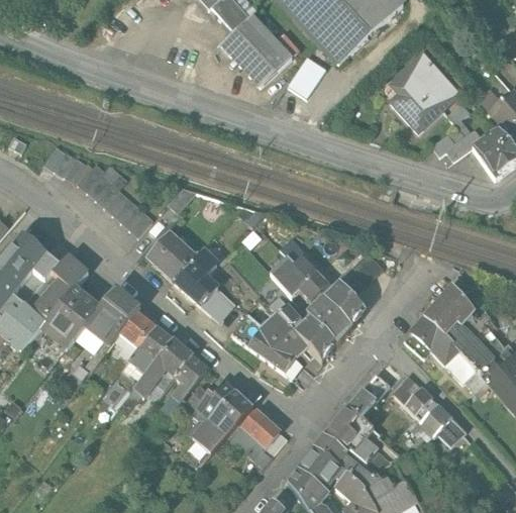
[(200,0),(210,10),(212,8),(234,31),(249,17),(233,0),(200,0)]
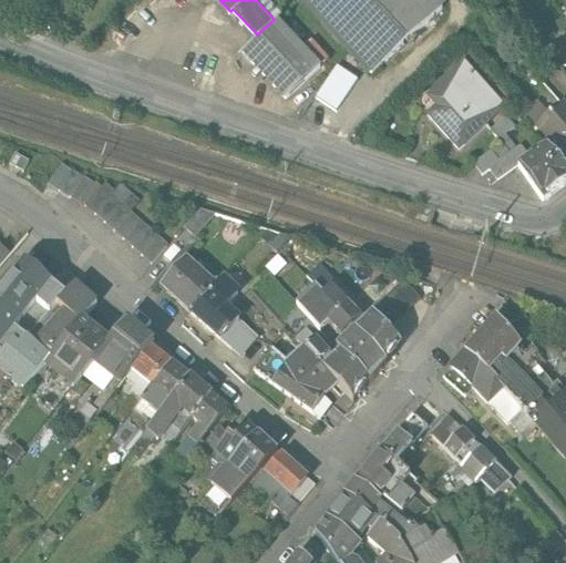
[(309,0),(310,1),(308,3),(309,4),(311,2),(325,18),(322,20),(325,21),(326,20),(341,36),(339,38),(340,39),(342,37),(371,69),(441,6),(435,0),(309,0)]
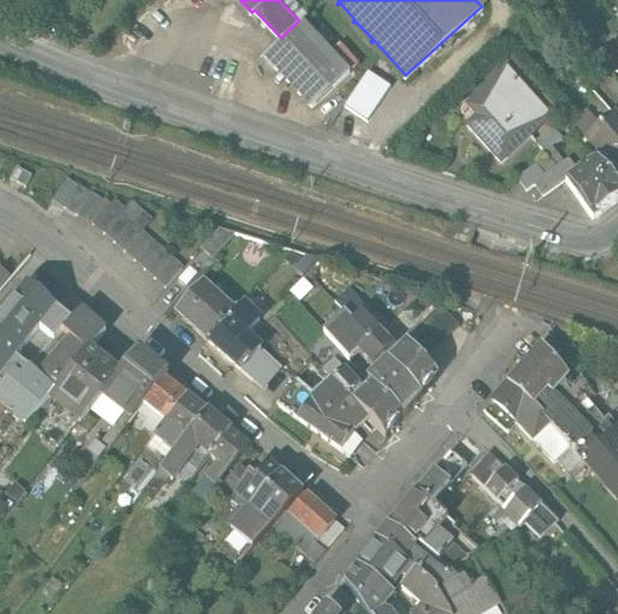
[(281,38),(265,53),(312,104),(350,70),(302,18),(299,21),(281,38)]
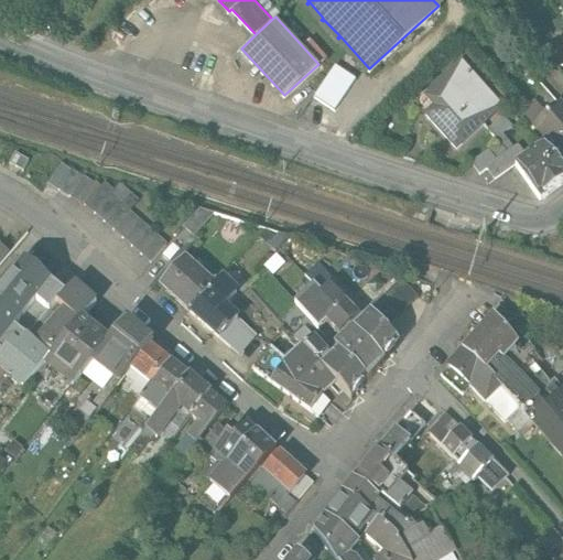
[(461,60),(425,92),(435,101),(425,110),(456,144),(485,118),(478,111),(494,98),(499,104),(500,103),(461,60)]
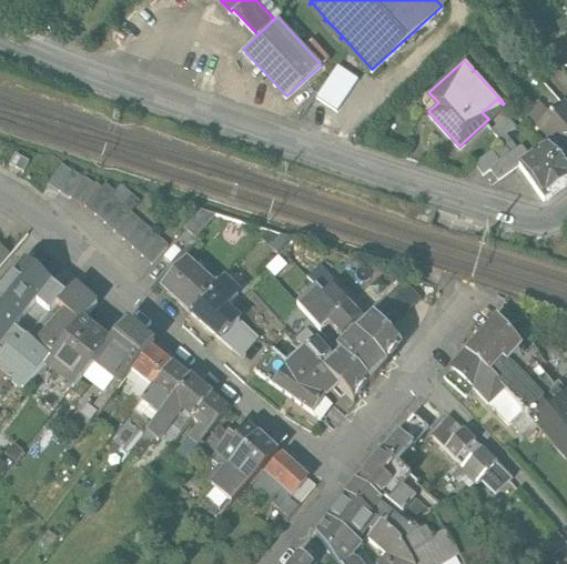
[(538,98),(526,108),(537,121),(549,110),(538,98)]
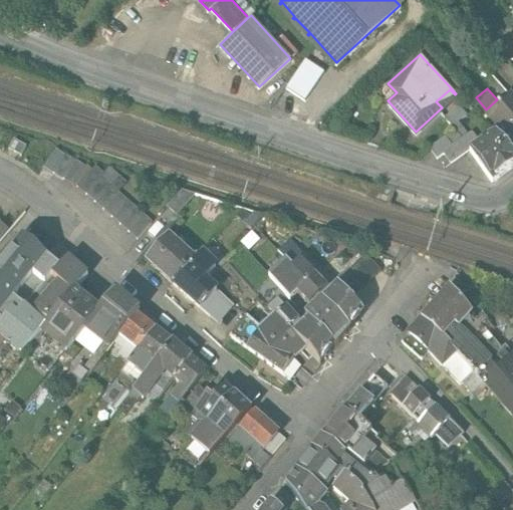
[(497,99),(486,109),(507,133),(512,126),(512,92),(509,88),(497,99)]
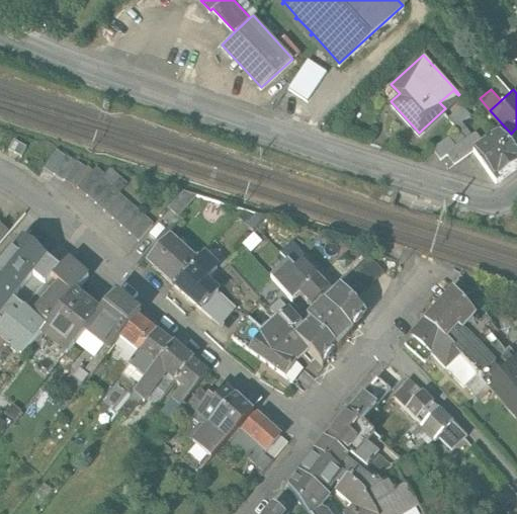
[(461,117),(454,108),(448,113),(455,122),(461,117)]
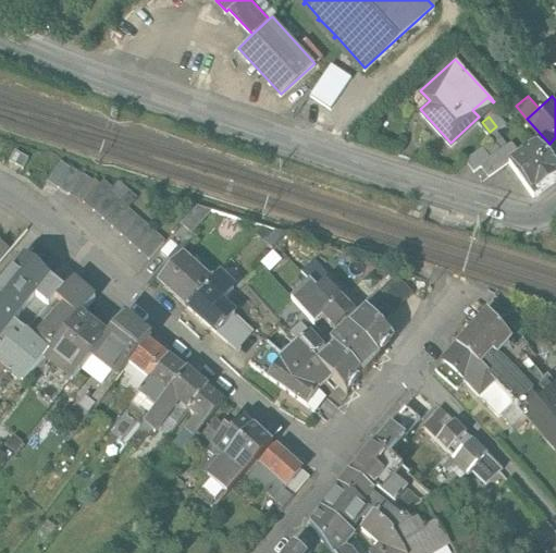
[(555,163),(535,140),(520,150),(513,140),(502,148),(510,159),(509,159),(532,192),(555,175),(555,163)]
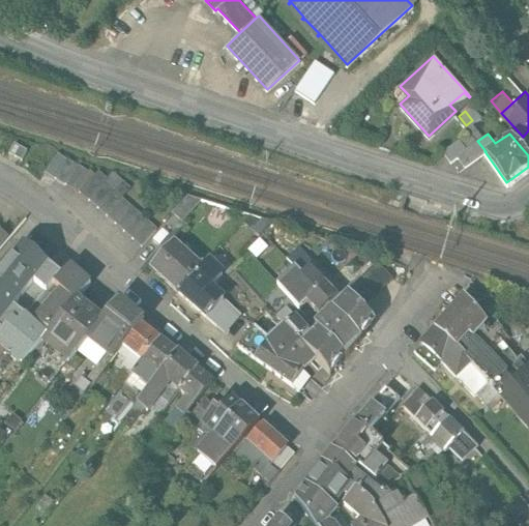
[(467,148),(460,138),(444,150),(450,159),(458,154),(465,165),(485,151),(486,151),(477,141),(467,148)]
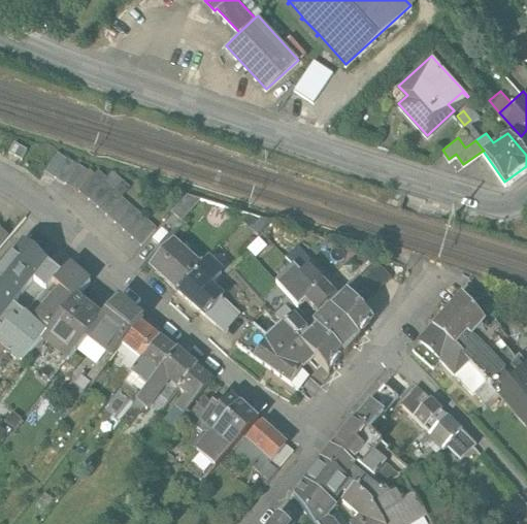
[(28,146),(15,139),(10,149),(22,156),(28,146)]
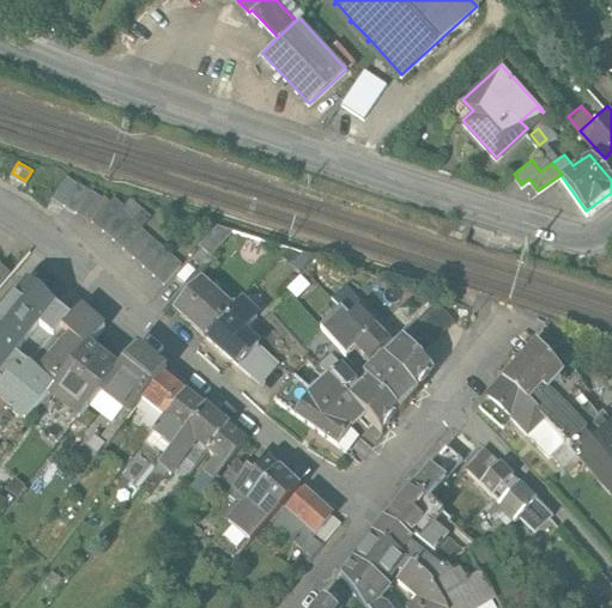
[(54,166),(41,187),(52,194),(66,174),(54,166)]
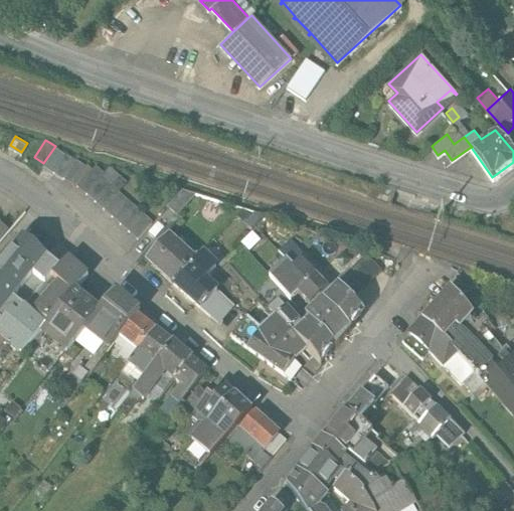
[(65,152),(56,145),(55,146),(43,163),(53,170),(54,169),(65,152)]
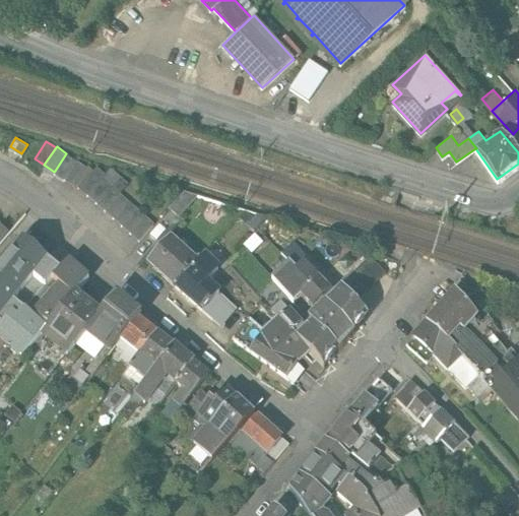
[(76,158),(67,152),(66,153),(55,171),(64,177),(65,177),(74,183),(86,165),(77,158),(76,158)]
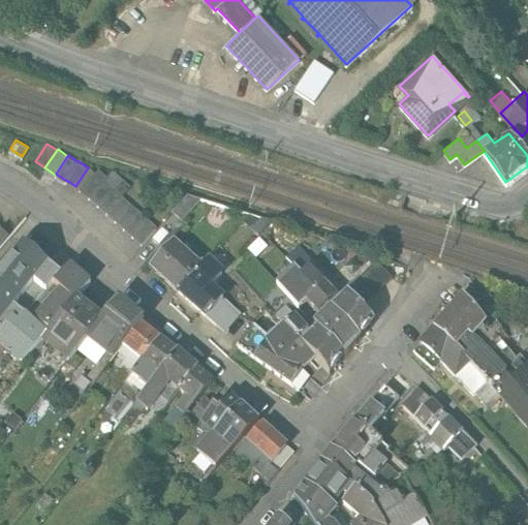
[(98,167),(80,188),(89,196),(104,179),(107,176),(98,167)]
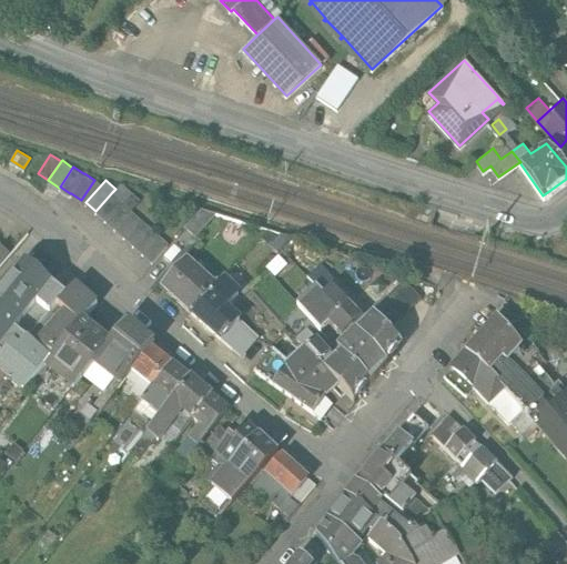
[(169,242),(112,192),(97,210),(152,260),(169,242)]
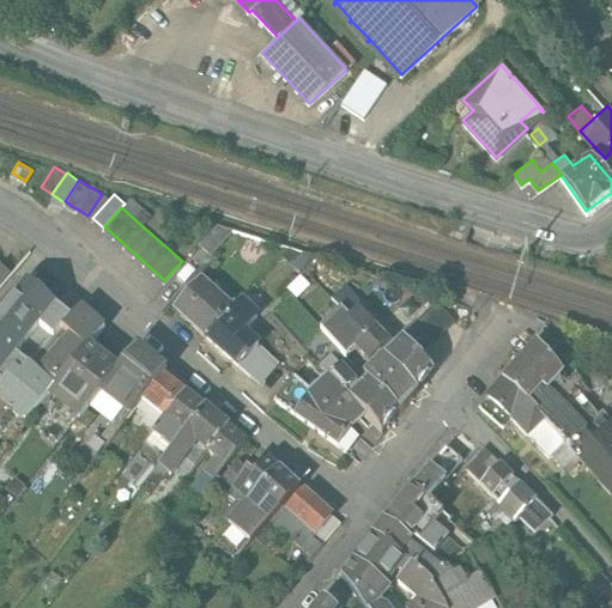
[(218,223),(199,243),(212,254),(235,228),(218,223)]
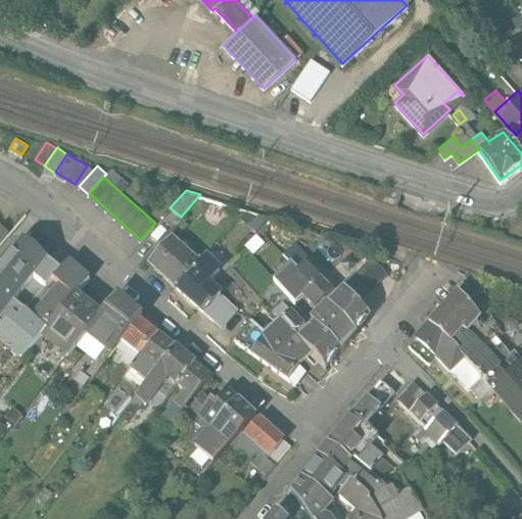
[(0,240),(9,230),(0,220),(0,240)]
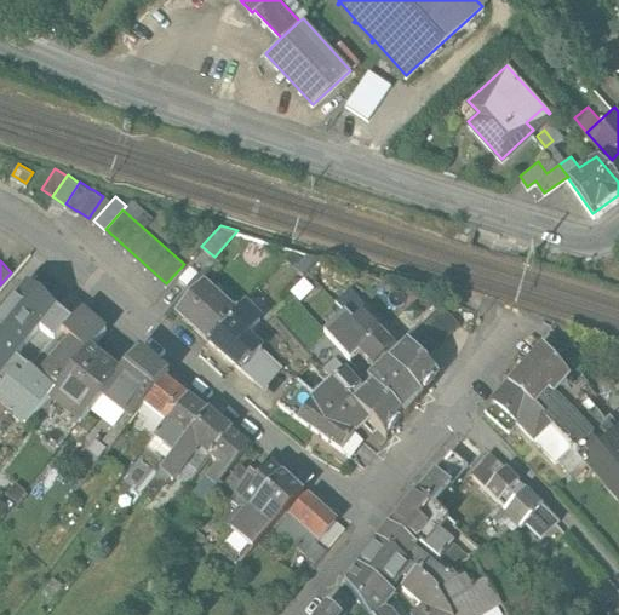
[(28,280),(0,312),(0,378),(4,381),(16,369),(22,374),(29,367),(64,328),(74,319),(28,280)]
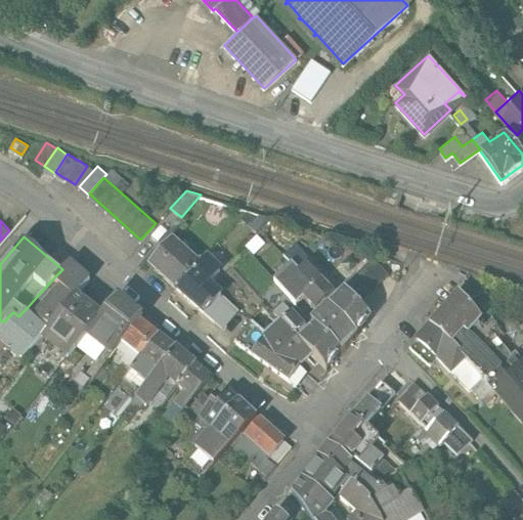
[(172,240),(151,262),(177,286),(198,262),(172,240)]
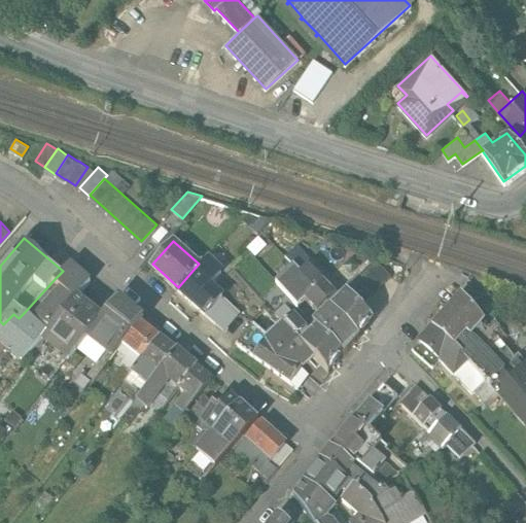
[(207,256),(179,288),(206,312),(222,294),(210,284),(220,271),(207,256)]
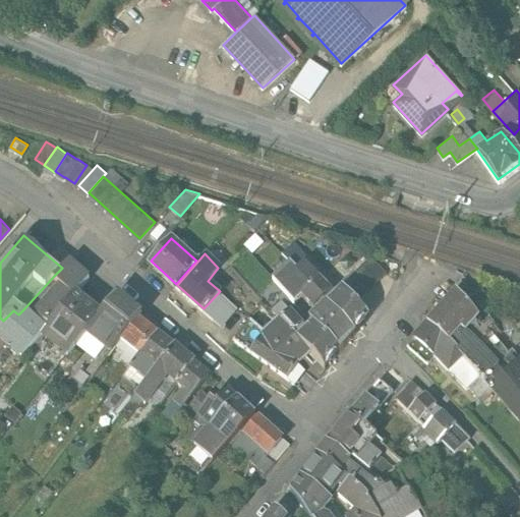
[(372,254),(354,271),(353,270),(343,279),(346,282),(342,285),(356,300),(388,271),(372,254)]
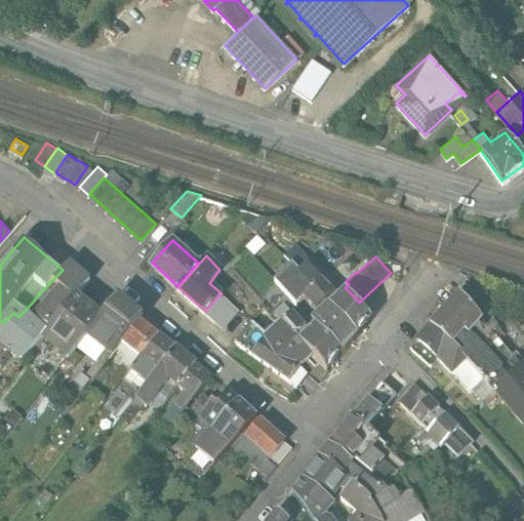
[(63,270),(54,278),(62,284),(33,318),(25,311),(18,317),(13,313),(3,323),(0,326),(29,350),(45,329),(77,293),(90,277),(71,258),(63,270)]
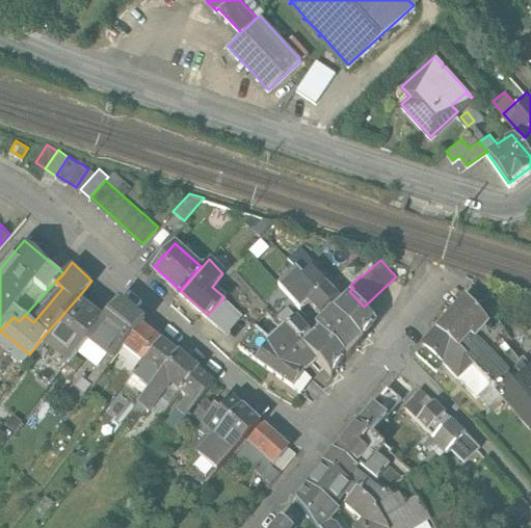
[(349,291),(343,298),(311,265),(302,273),(362,338),(376,320),(364,307),(349,291)]
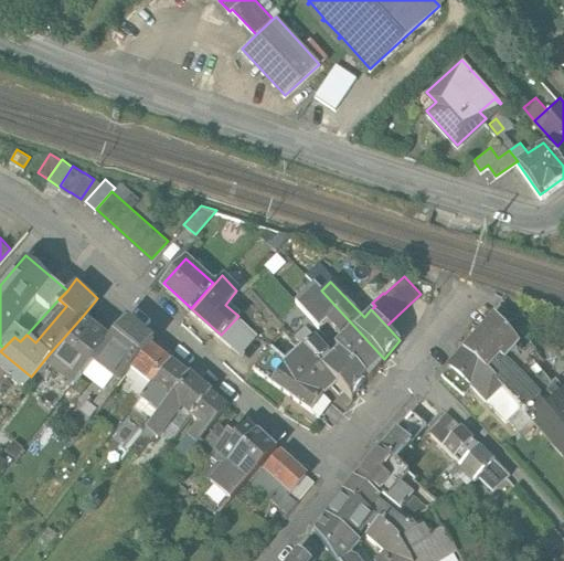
[(321,290),(314,283),(297,299),(320,326),(329,318),(346,335),(337,343),(340,348),(368,378),(384,359),(321,290)]
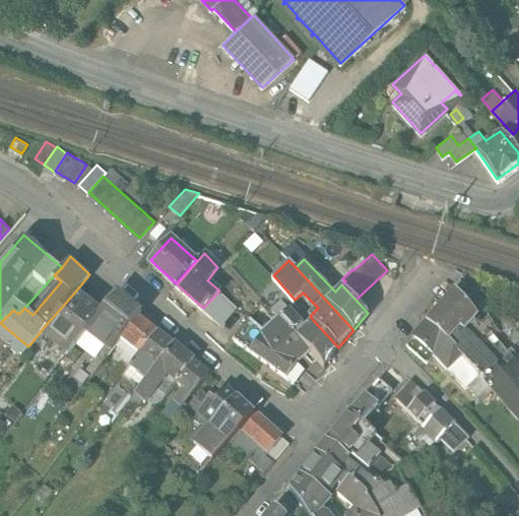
[(455,286),(428,319),(446,337),(478,373),(481,377),(498,363),(478,341),(478,342),(464,325),(475,313),(476,311),(455,286)]
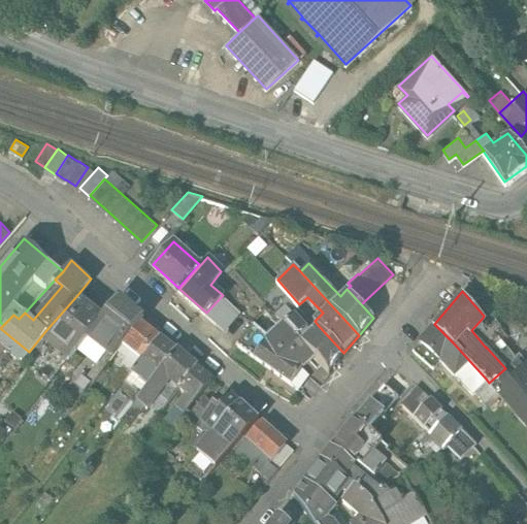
[(119,294),(106,309),(108,312),(104,318),(101,317),(88,334),(106,348),(114,354),(123,344),(142,320),(144,317),(119,294)]
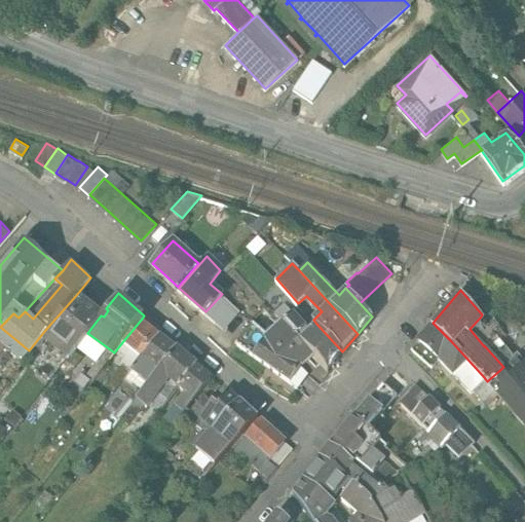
[(77,294),(45,330),(72,351),(87,333),(101,315),(102,314),(77,294)]
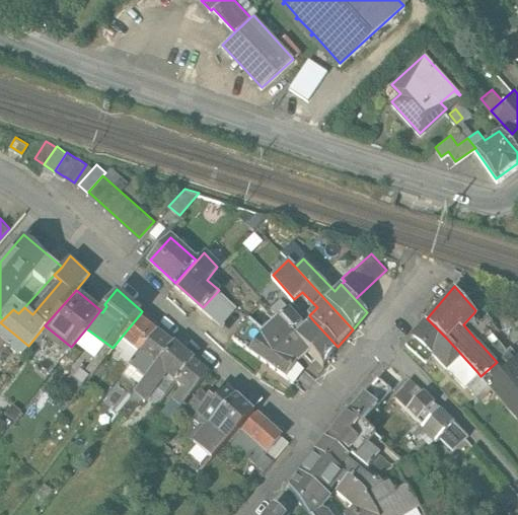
[(219,290),(203,307),(220,324),(236,306),(219,290)]
